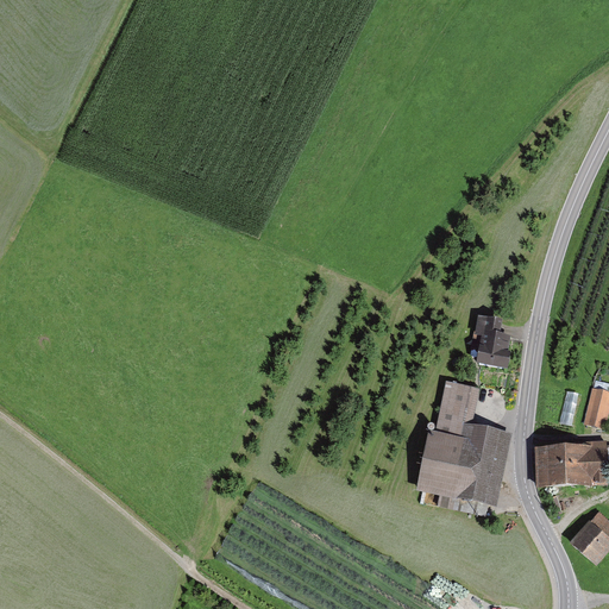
[(513,324),(478,315),(471,346),(481,347),(477,364),(508,371),(516,336),(510,334),(513,324)]
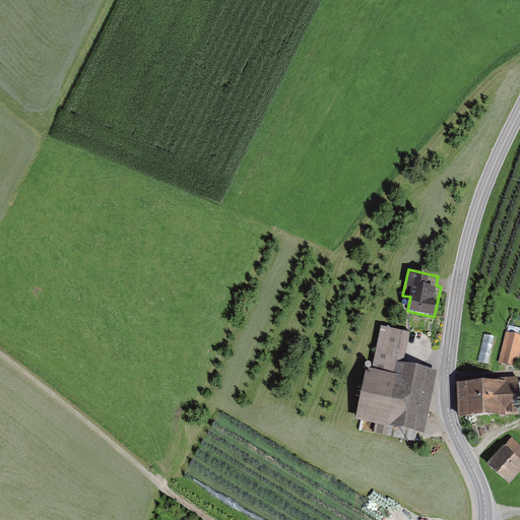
[(408,333),(382,328),(374,368),(395,372),(397,361),(402,362),(408,333)]
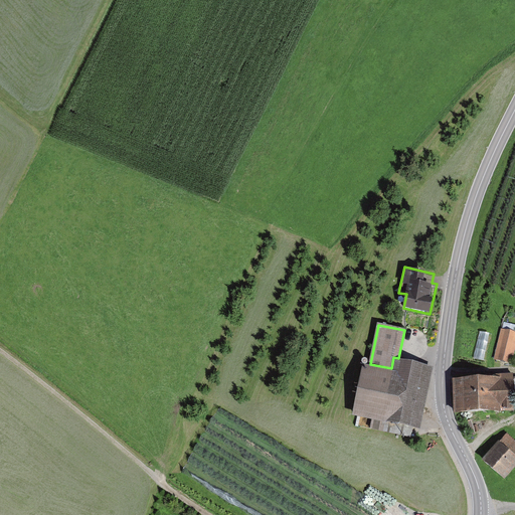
[(463,361),(491,359),(490,327),(461,328),(463,361)]
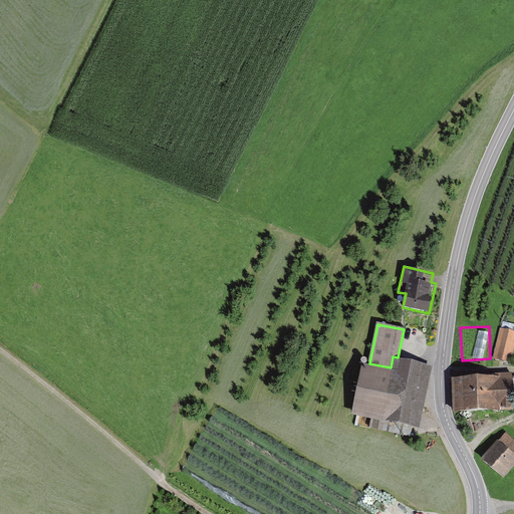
[(511,363),(513,351),(513,332),(501,329),(493,359),(511,363)]
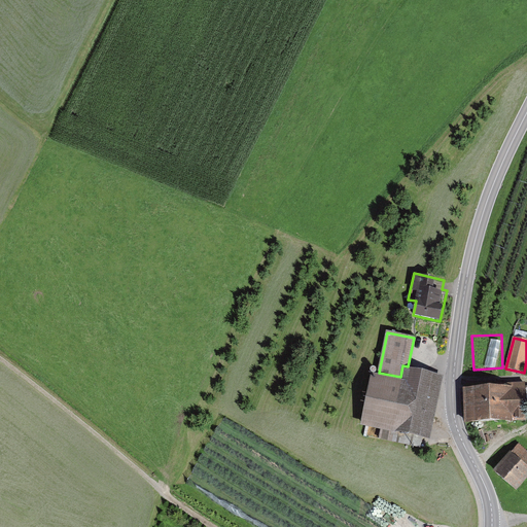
[(430,437),(443,374),(408,366),(402,365),(400,377),(379,373),(373,372),(362,424),(430,437)]
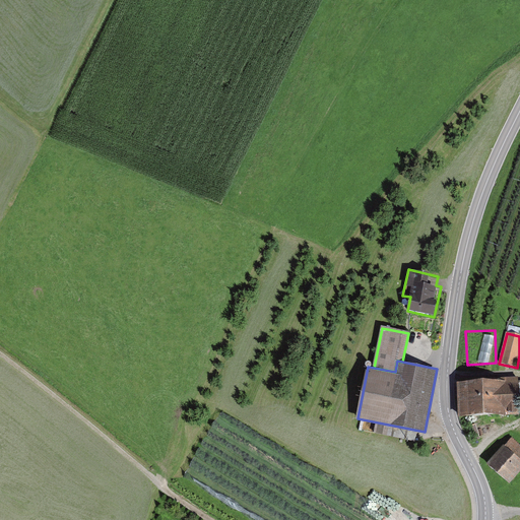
[(459,385),(460,416),(519,414),(519,392),(519,378),(505,378),(505,384),(459,385)]
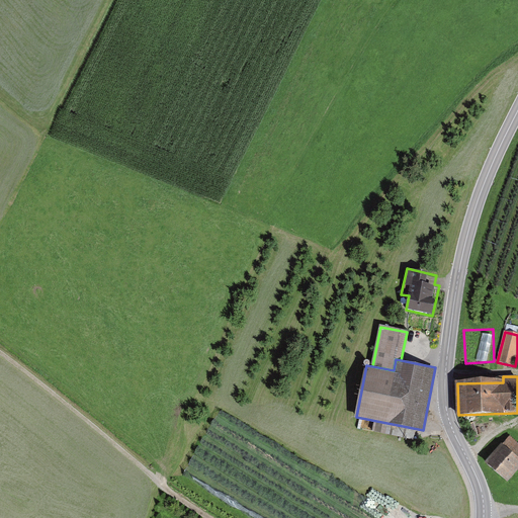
[(488,465),(509,483),(517,471),(517,443),(511,438),(488,465)]
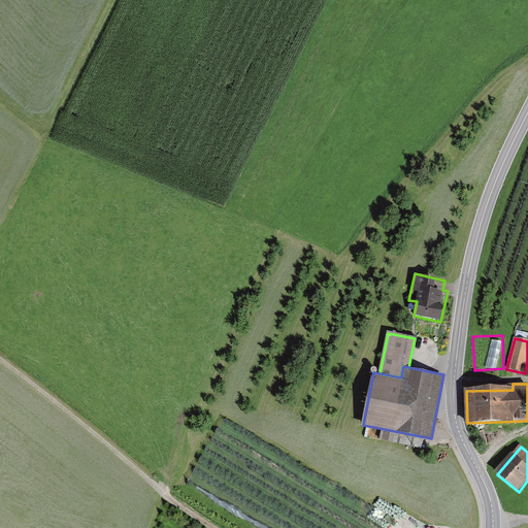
All buildings are outlined.
